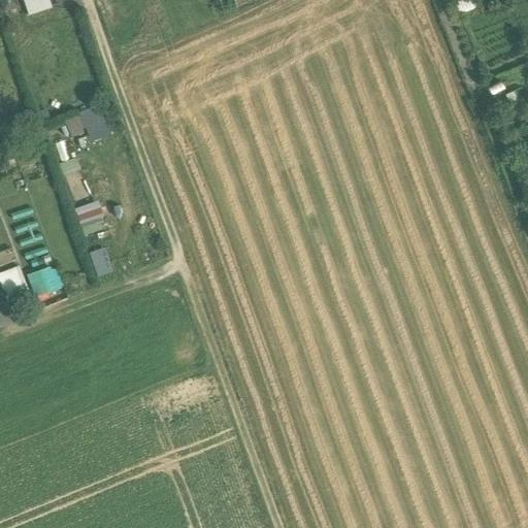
[(48,0),(23,0),(30,18),(53,9),(48,0)]
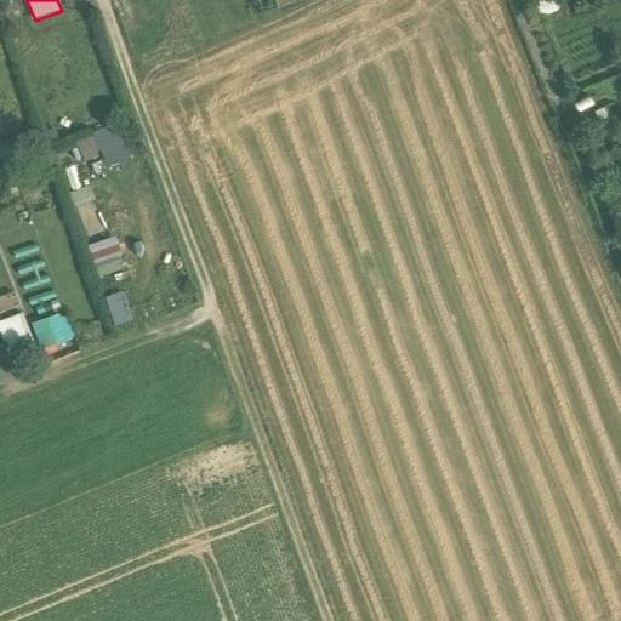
[(274,0),(257,0),(262,15),(278,10),(274,0)]
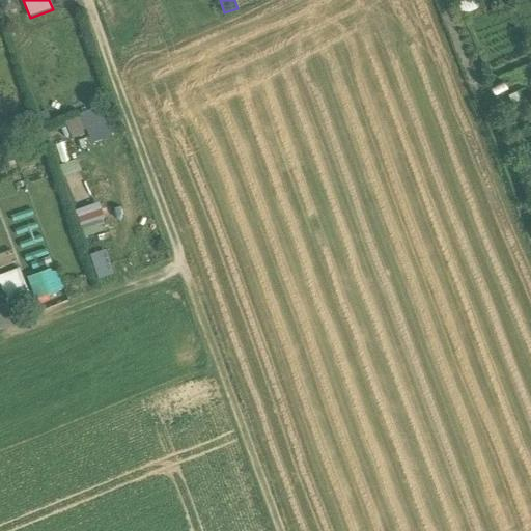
[(90,143),(109,137),(100,107),(81,112),(90,143)]
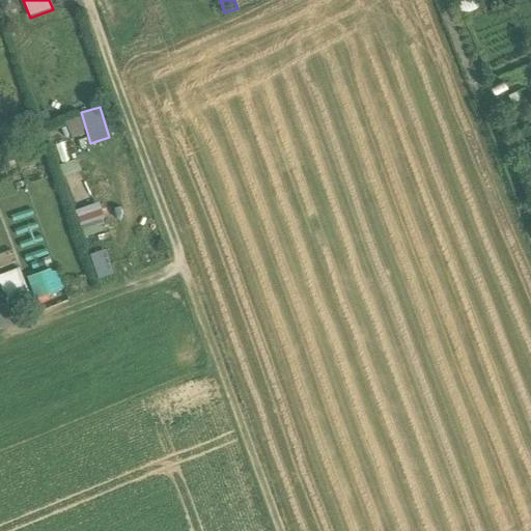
[(66,121),(73,137),(85,132),(79,117),(66,121)]
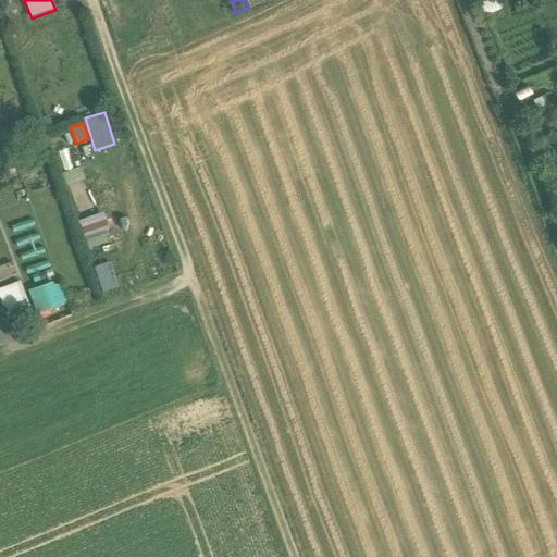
[(84,222),(89,246),(113,240),(108,217),(84,222)]
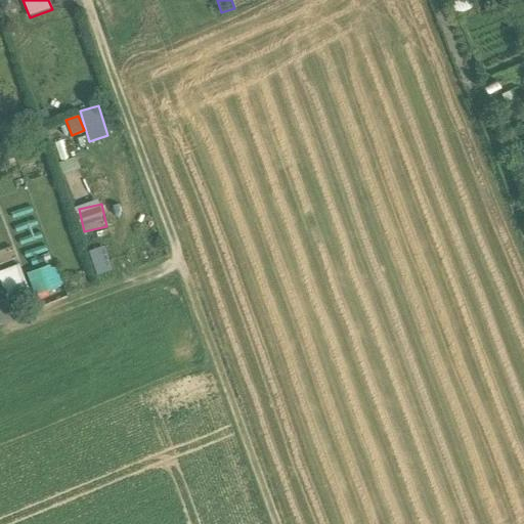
[(18,263),(0,270),(0,281),(8,300),(31,290),(18,263)]
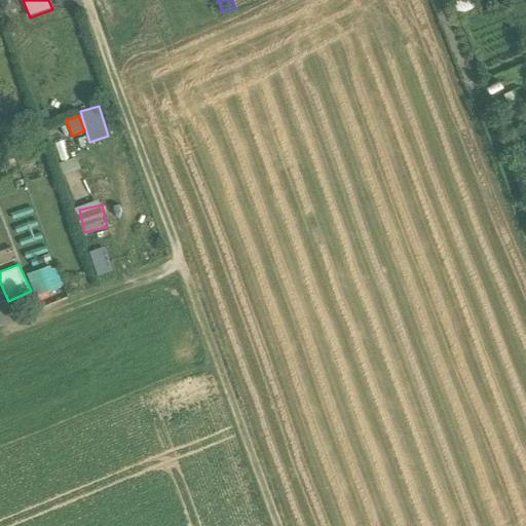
[(51,267),(29,272),(34,295),(57,290),(51,267)]
